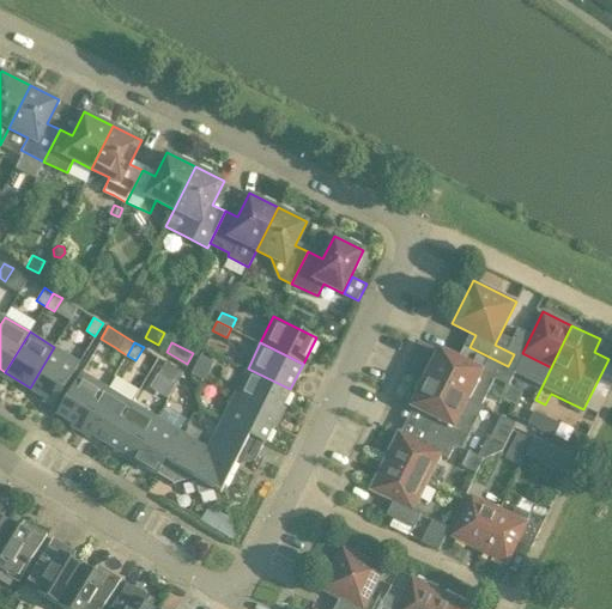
[(30,388),(55,403),(79,361),(54,347),(30,388)]
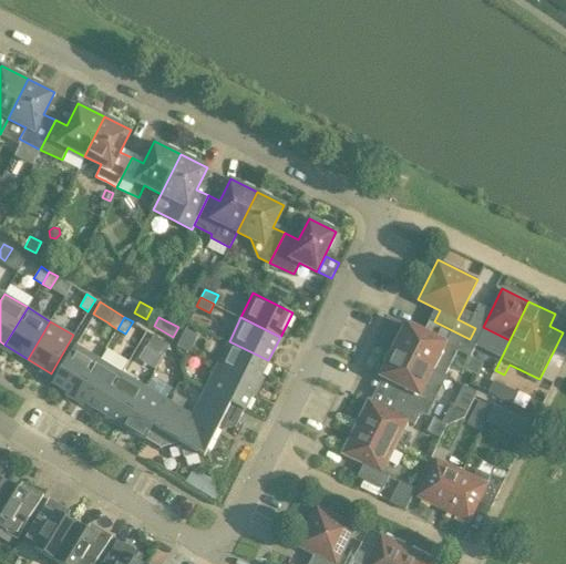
[(463,354),(470,339),(434,321),(428,334),(407,322),(393,349),(433,369),(445,345),(463,354)]
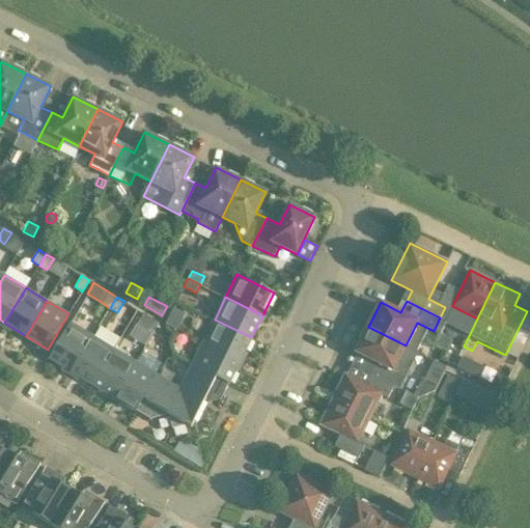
[(186,313),(174,307),(170,315),(182,321),(186,313)]
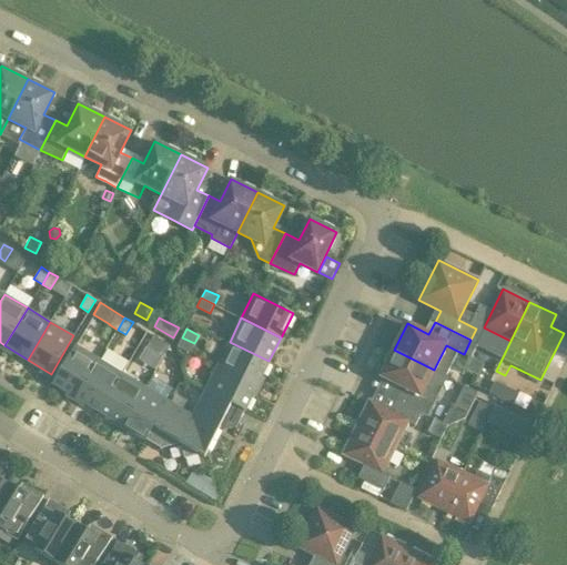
[(152,334),(144,346),(153,351),(160,339),(152,334)]
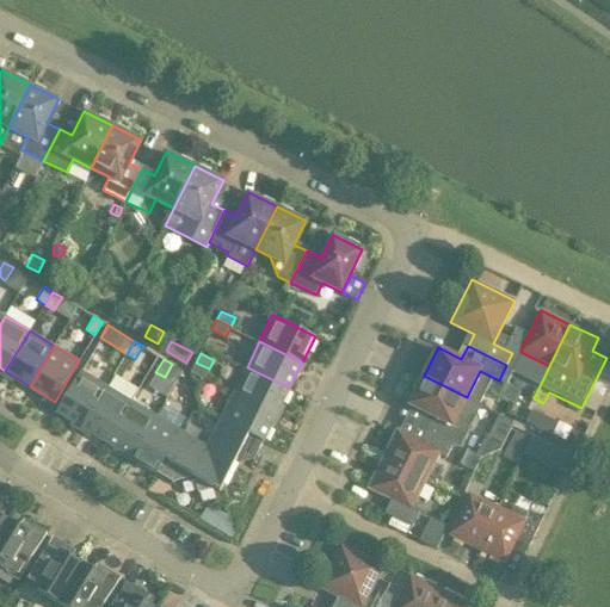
[(191,371),(205,378),(209,369),(196,363),(191,371)]
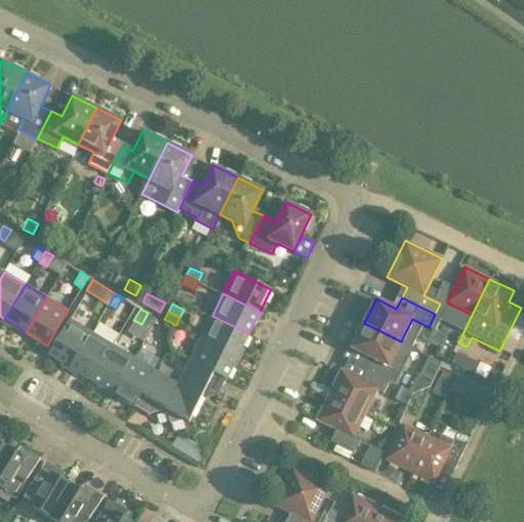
[(149,329),(156,318),(148,313),(142,324),(149,329)]
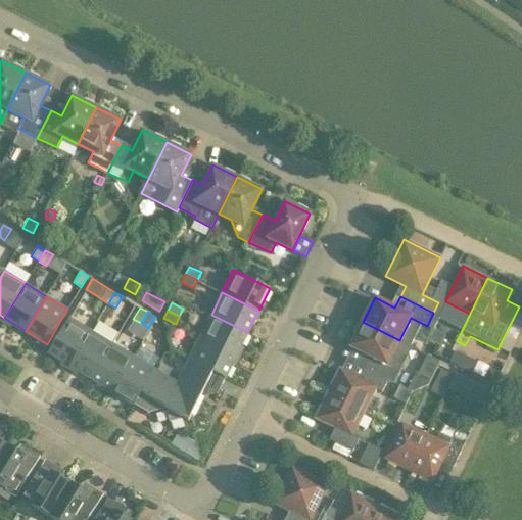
[(211,315),(200,336),(237,355),(247,332),(211,315)]
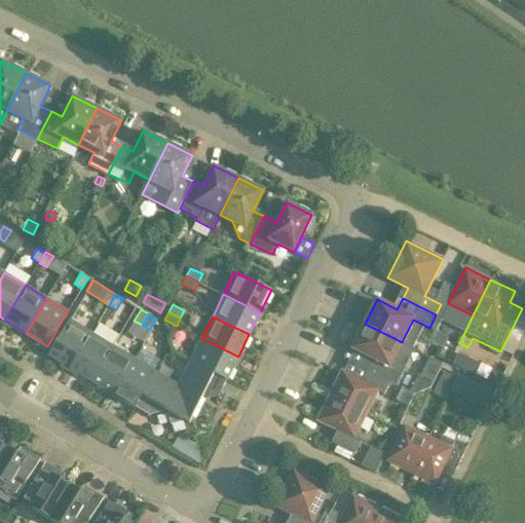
[(49,355),(71,368),(91,332),(70,320),(49,355)]
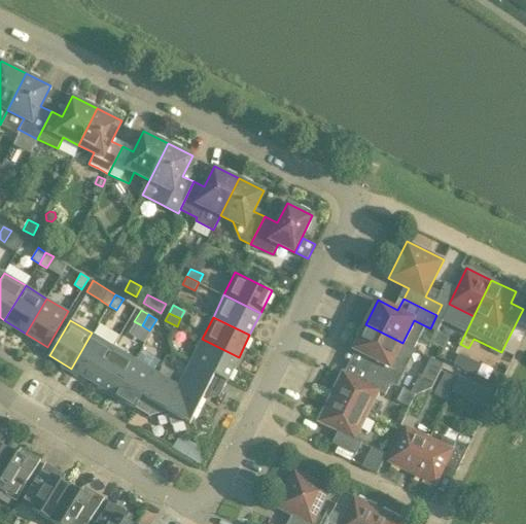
[(402,343),(365,324),(353,349),(374,359),(367,371),(392,382),(398,370),(391,365),(402,343)]
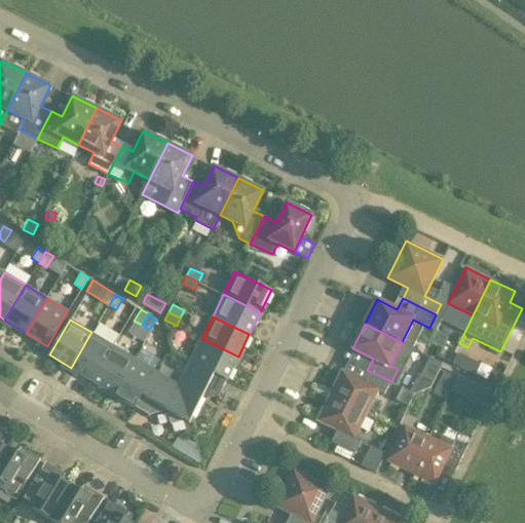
[(71,368),(91,380),(113,345),(91,332),(71,368)]
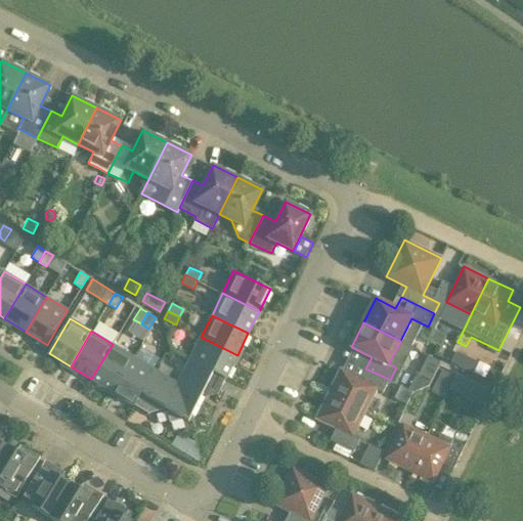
[(201,337),(189,359),(226,377),(237,355),(201,337)]
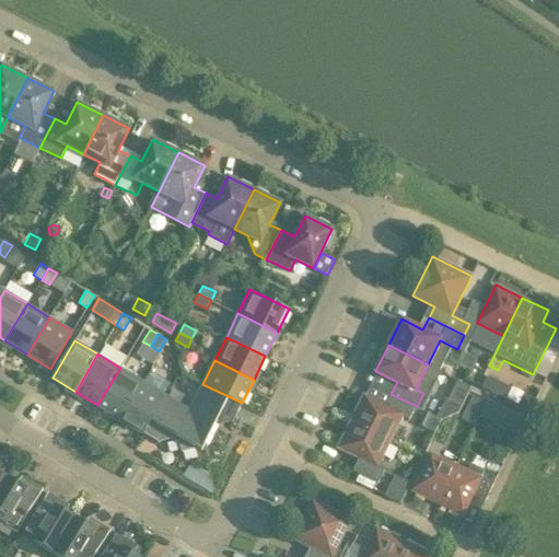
[(97,405),(120,418),(142,381),(120,368),(97,405)]
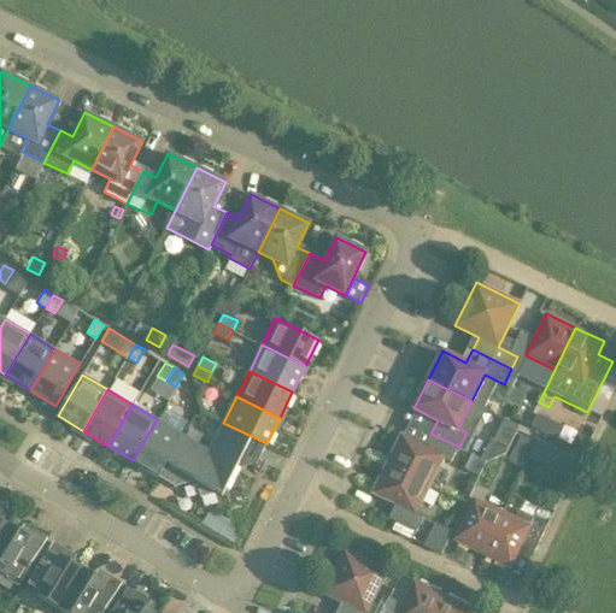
[(539,412),(532,425),(547,432),(553,419),(539,412)]
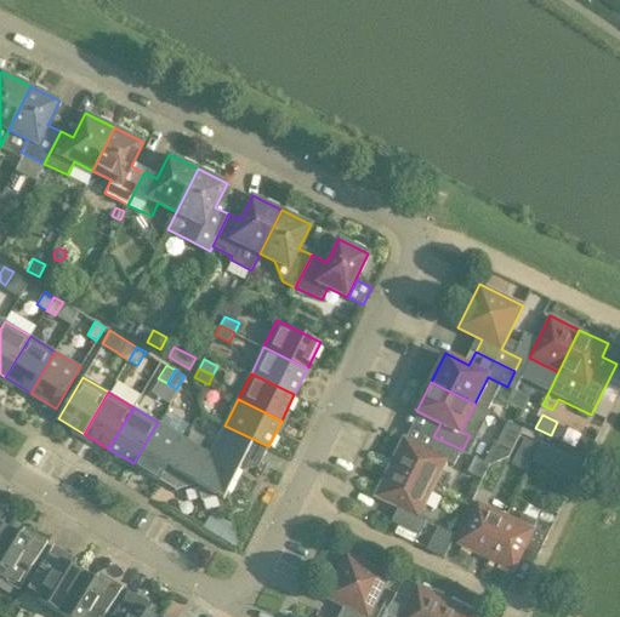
[(134,463),(158,479),(183,438),(158,422),(134,463)]
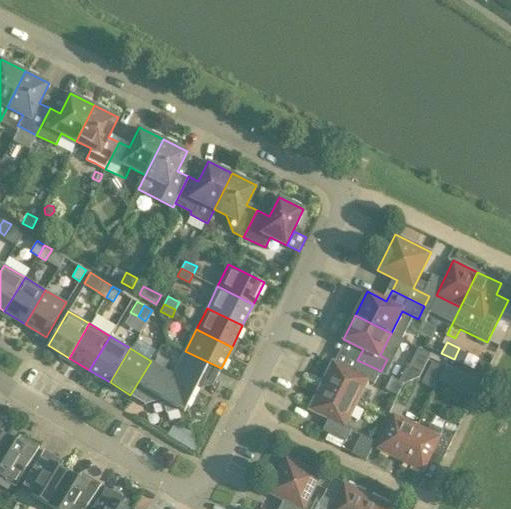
[(185,351),(174,374),(184,412),(188,406),(200,402),(196,388),(201,378),(213,385),(221,368),(185,351)]
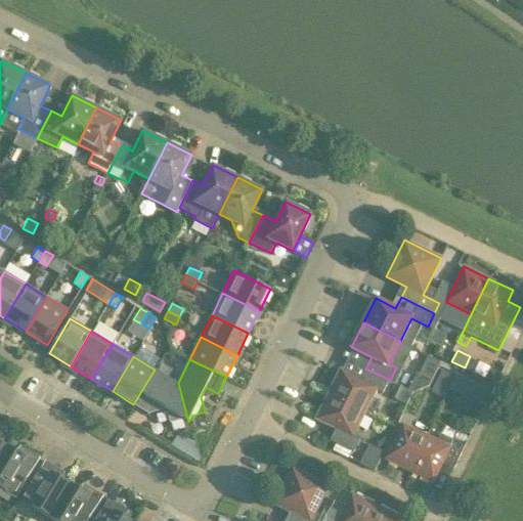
[(456,374),(443,367),(436,383),(449,389),(456,374)]
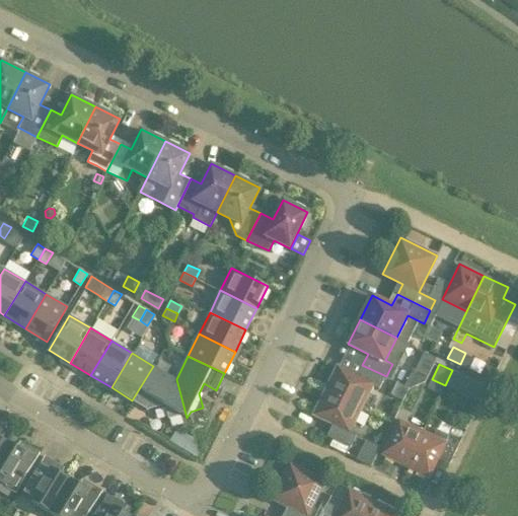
[(379,388),(386,376),(362,365),(357,375),(338,365),(325,389),(362,408),(373,385),(379,388)]
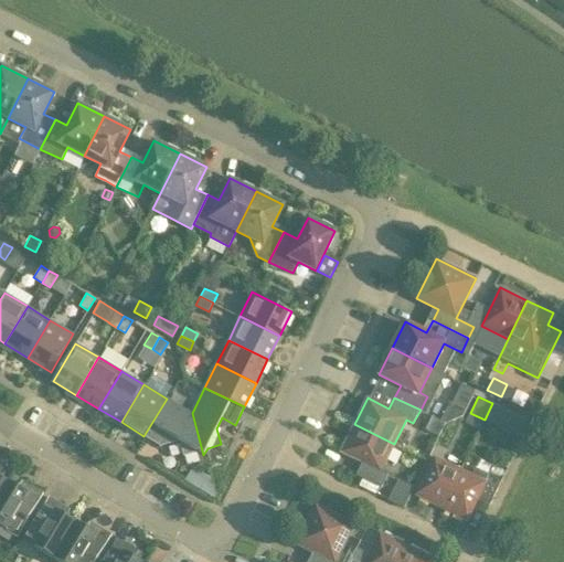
[(144,436),(161,446),(169,433),(179,439),(183,455),(198,451),(203,455),(192,413),(167,399),(144,436)]
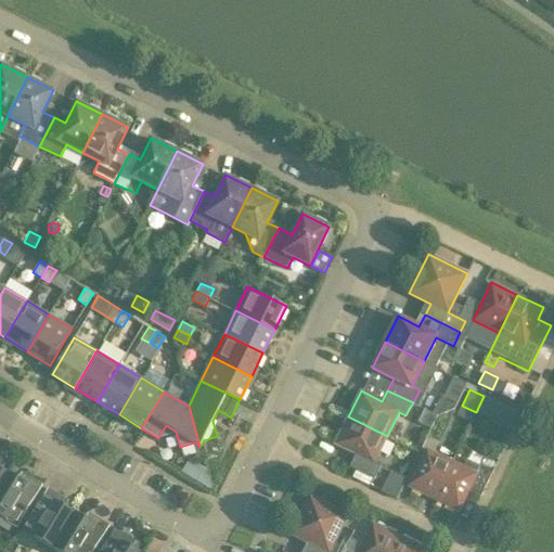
[(484,396),(476,412),(486,416),(493,401),(484,396)]
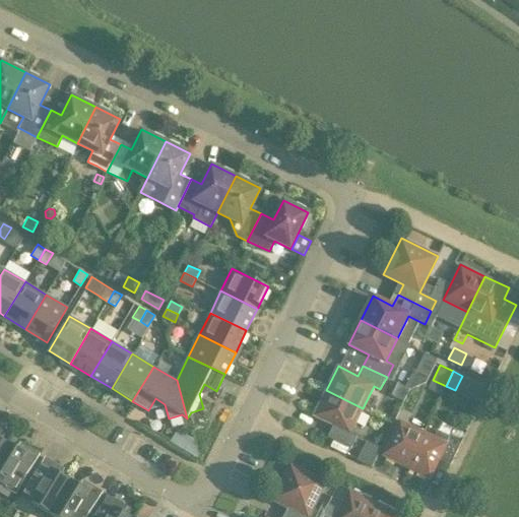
[(412,373),(406,386),(410,388),(427,382),(428,380),(412,373)]
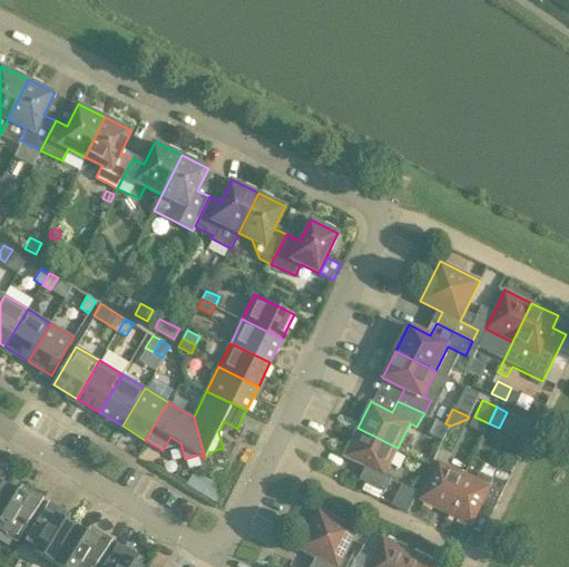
[(360,479),(385,491),(392,477),(385,472),(398,448),(357,428),(344,455),(366,466),(360,479)]
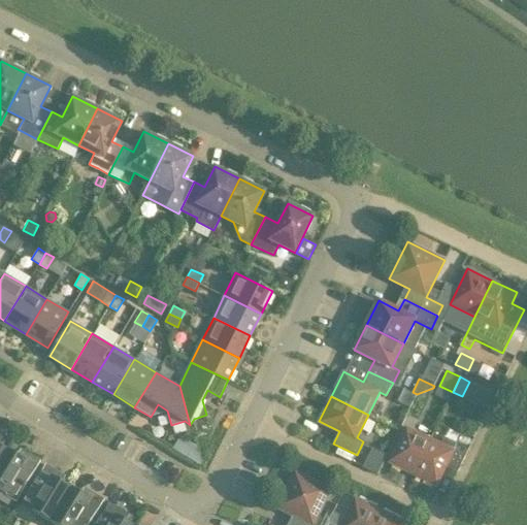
[(389,461),(413,472),(430,436),(406,425),(389,461)]
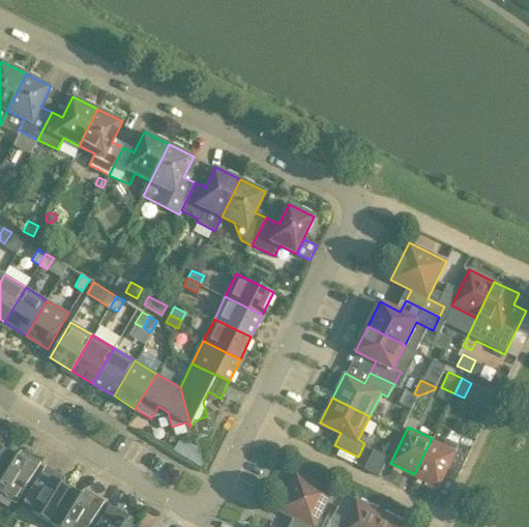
[(432,438),(414,474),(438,487),(448,466),(460,471),(471,447),(459,441),(459,442),(436,431),(432,438)]
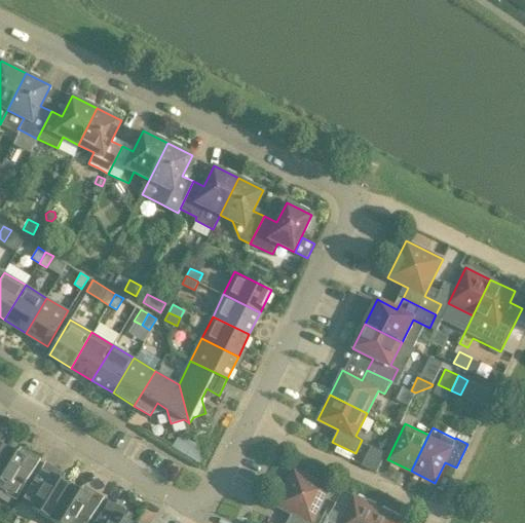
[(7,448),(0,459),(0,488),(16,498),(40,458),(26,449),(22,456),(7,448)]
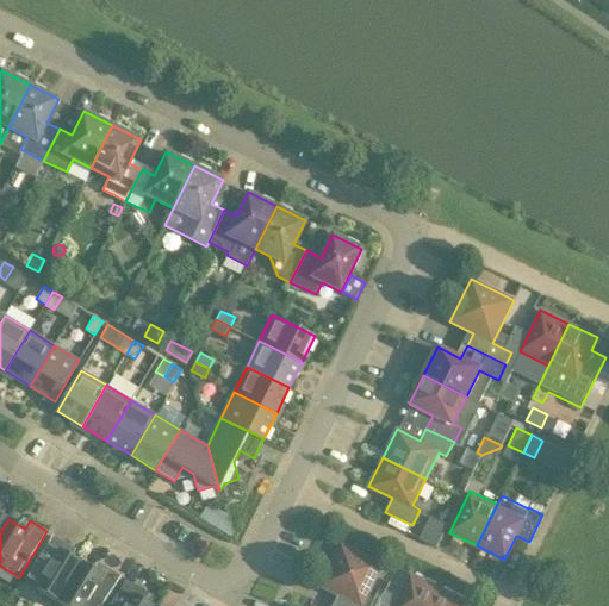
[(426,526),(420,538),(436,547),(442,535),(426,526)]
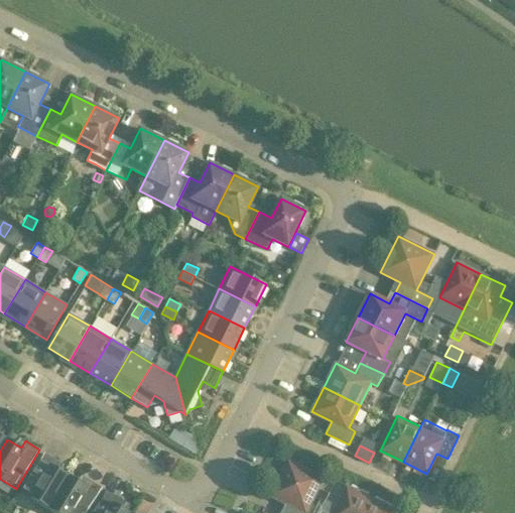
[(49,509),(70,477),(55,469),(59,462),(45,453),(21,492),(49,509)]
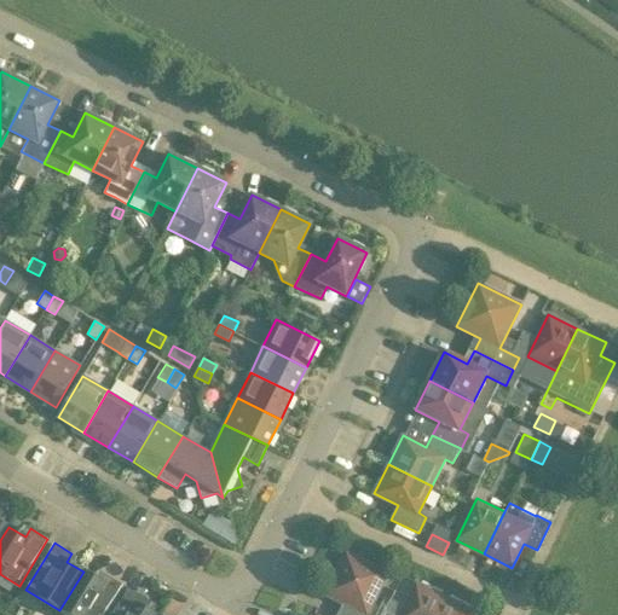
[(471,614),(474,610),(416,581),(404,605),(390,598),(385,610),(373,604),(388,573),(345,551),(324,595),(347,605),(342,614),(471,614)]
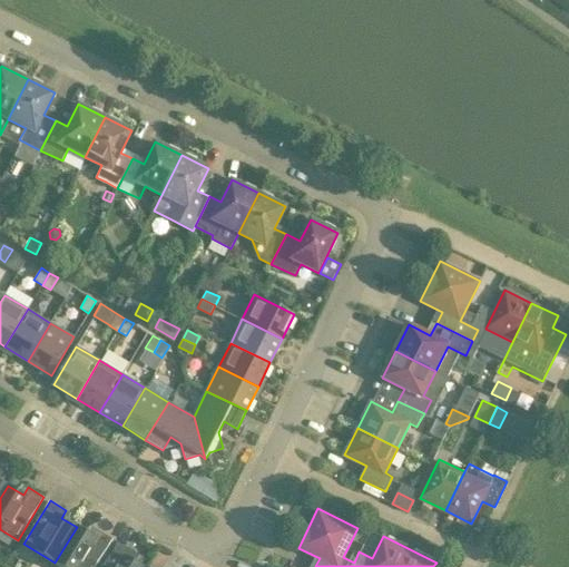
[(77,527),(55,563),(61,566),(95,566),(113,538),(97,529),(92,536),(77,527)]
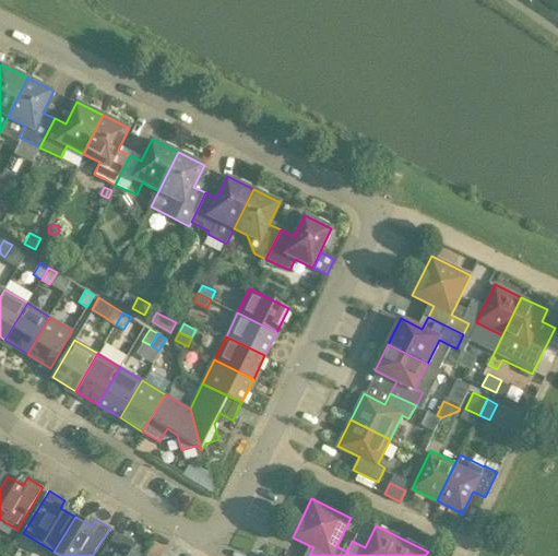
[(140,555),(128,548),(132,541),(116,531),(101,555),(140,555)]
